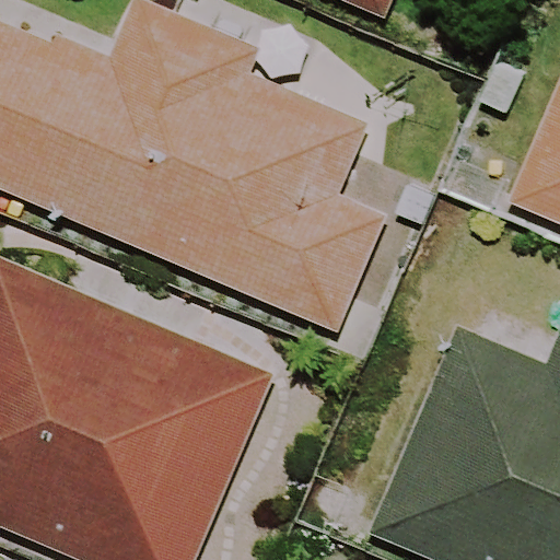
[(261,50),(141,0),(133,0),(109,57),(57,35),(54,43),(0,21),(0,190),(336,331),(386,213),(339,194),(369,123),(251,73),(261,50)]
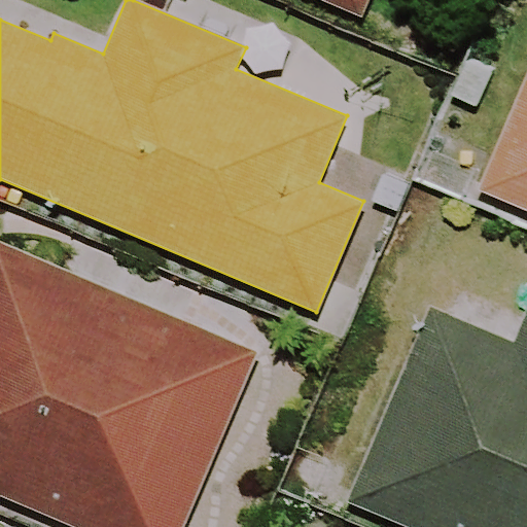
[(320,0),(364,19),(372,0),(320,0)]
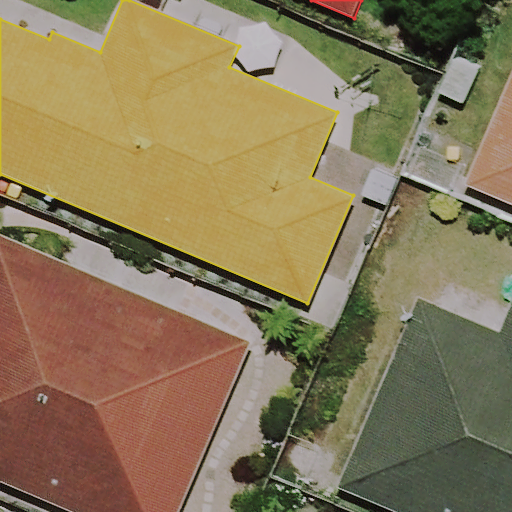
[(511,72),(464,182),(511,203),(511,72)]
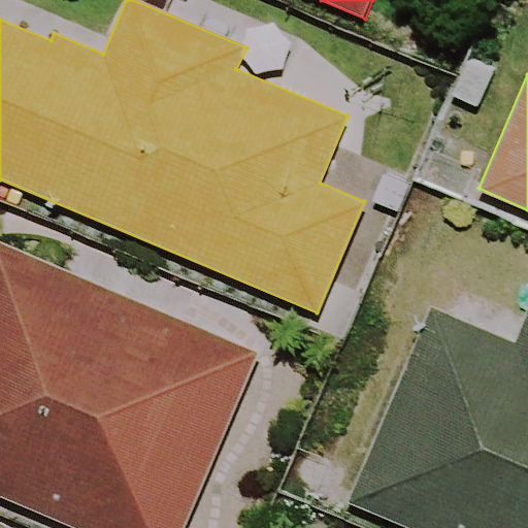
[(185,527),(261,350),(0,240),(0,497),(72,527),(185,527)]
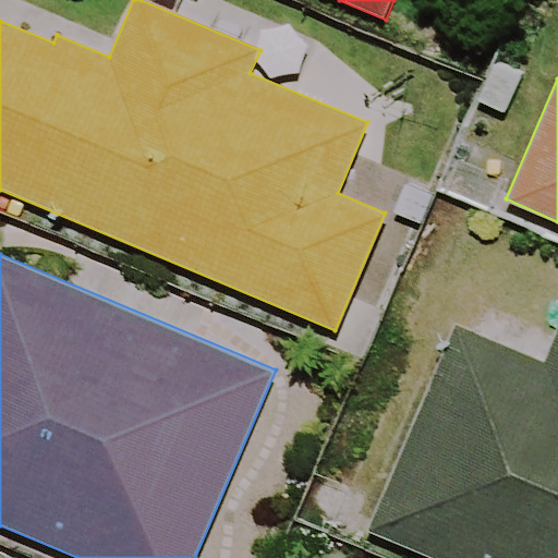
[(557,557),(557,328),(545,361),(457,324),(368,532),(429,557),(557,557)]
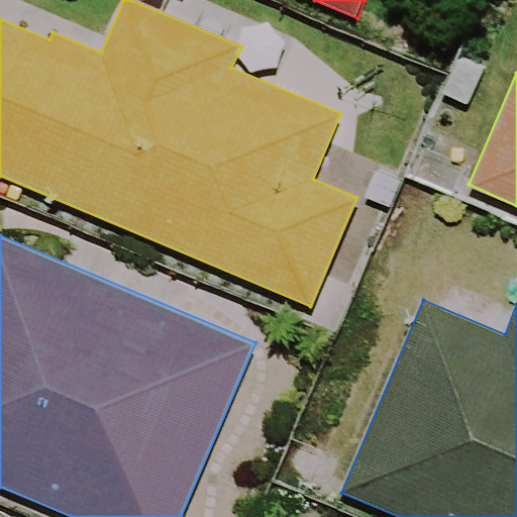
All buildings are outlined.
